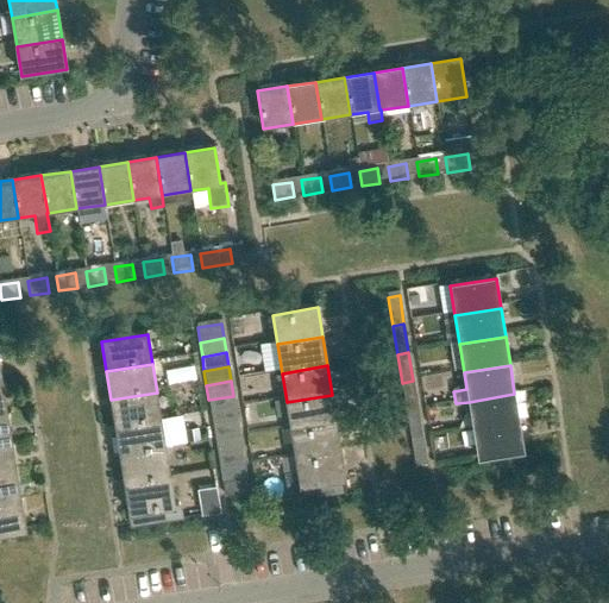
[(407,412),(418,409),(413,381),(402,383),(407,412)]
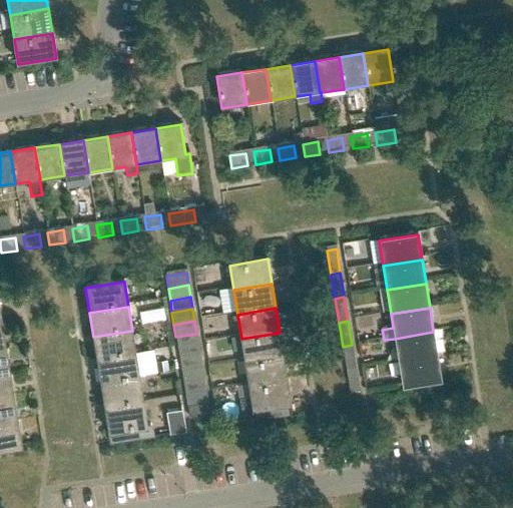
[(97,362),(136,355),(132,331),(93,337),(97,362)]
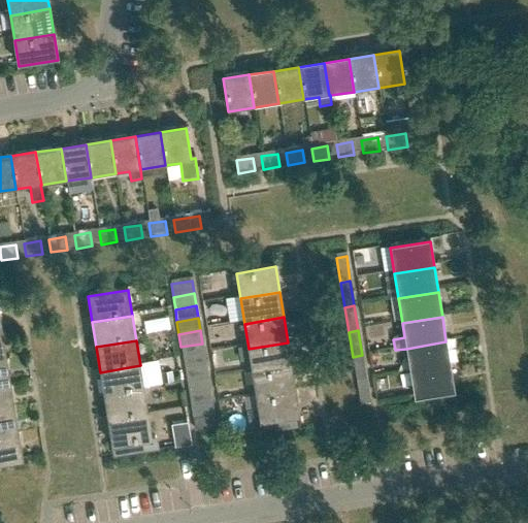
[(406,349),(410,373),(450,366),(446,341),(406,349)]
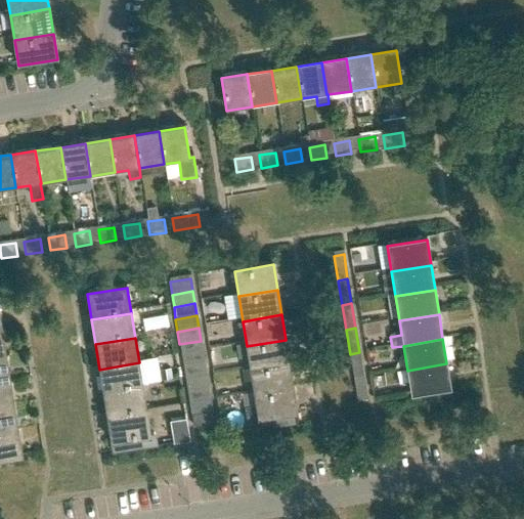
[(251,371),(290,364),(286,340),(247,346),(251,371)]
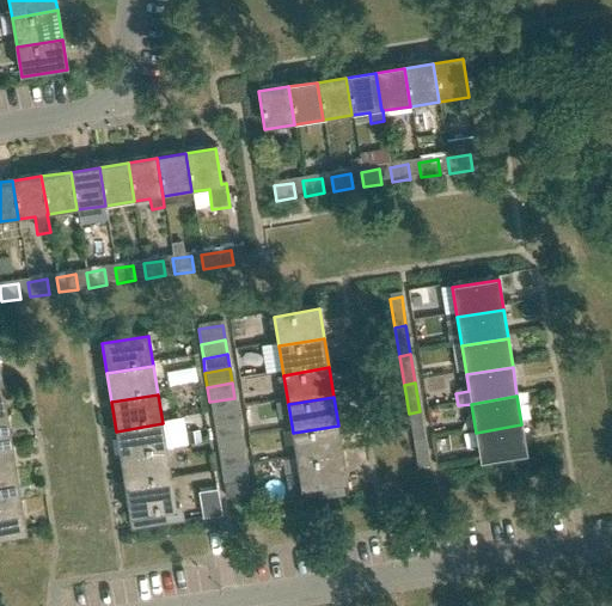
[(212,416),(237,412),(234,398),(209,402),(212,416)]
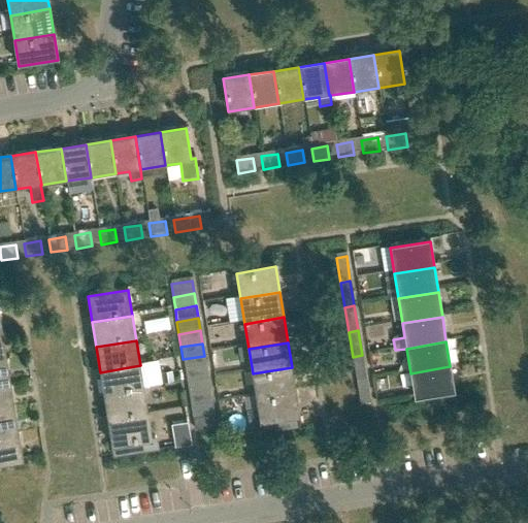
[(356,382),(366,381),(362,355),(353,357),(356,382)]
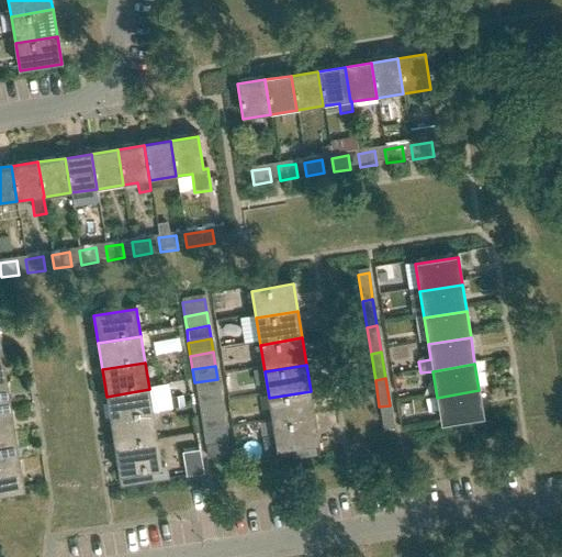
[(197,396),(220,392),(217,379),(194,382),(197,396)]
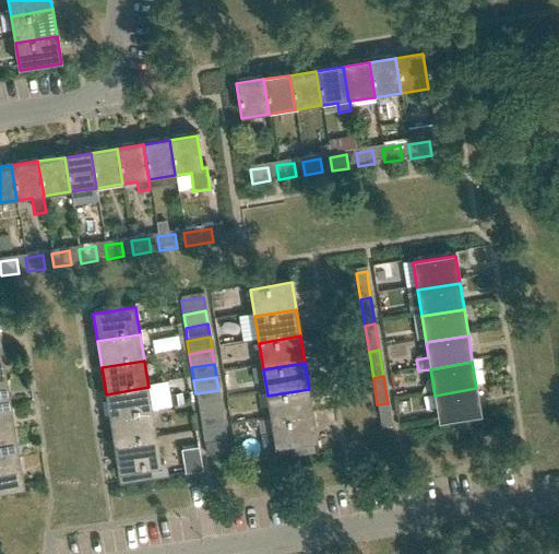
[(0,411),(11,410),(7,382),(0,384),(0,411)]
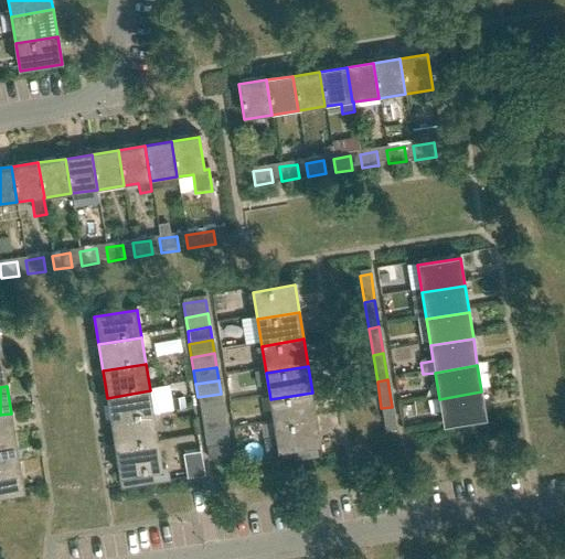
[(112,425),(153,418),(150,390),(107,398),(112,425)]
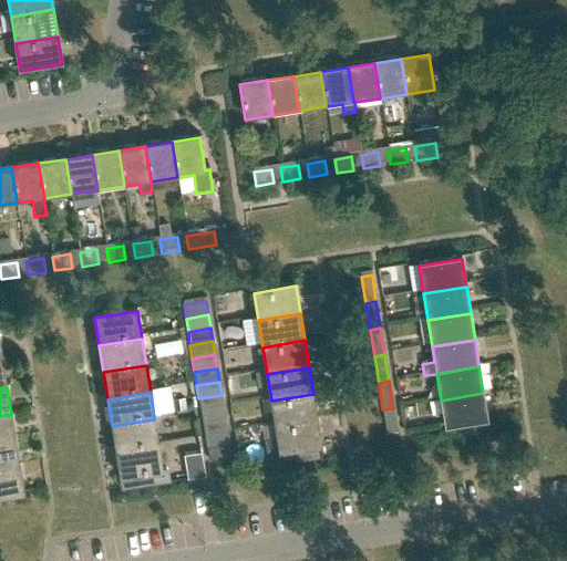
[(483,393),(441,401),(444,427),(445,428),(487,421),(483,393)]
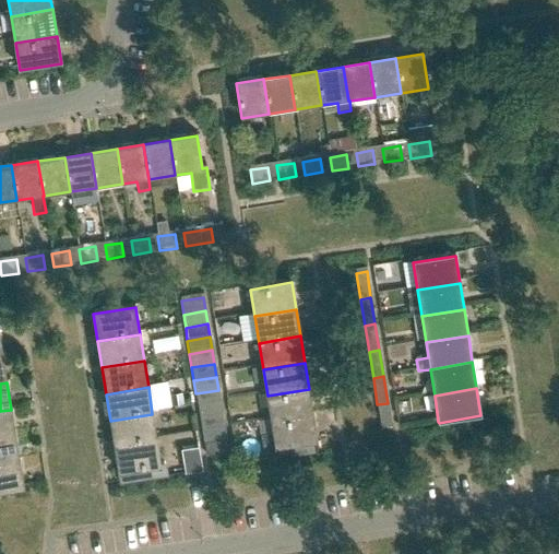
[(271,422),(313,415),(309,389),(268,396),(271,422)]
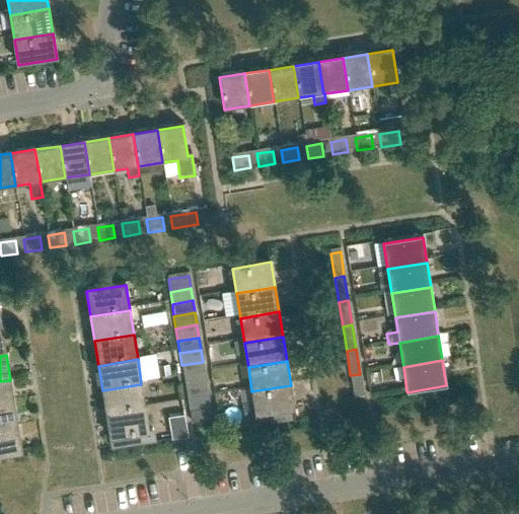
[(183,377),(205,374),(203,362),(181,365),(183,377)]
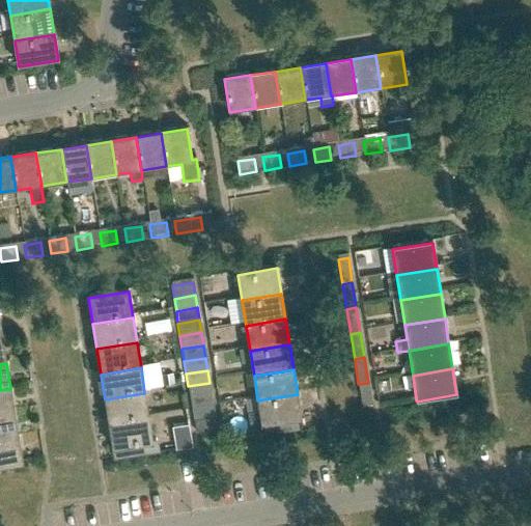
[(190,398),(212,395),(210,383),(188,386),(190,398)]
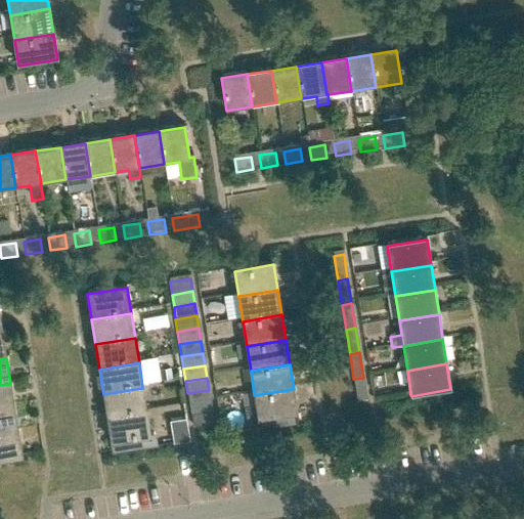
[(363,378),(353,379),(357,403),(367,402),(363,378)]
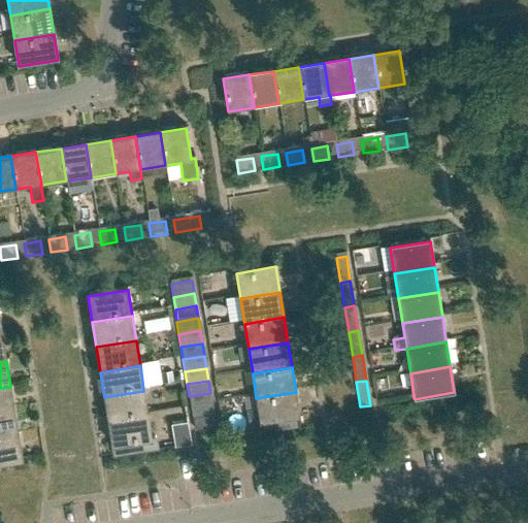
[(0,414),(14,412),(10,387),(0,388),(0,414)]
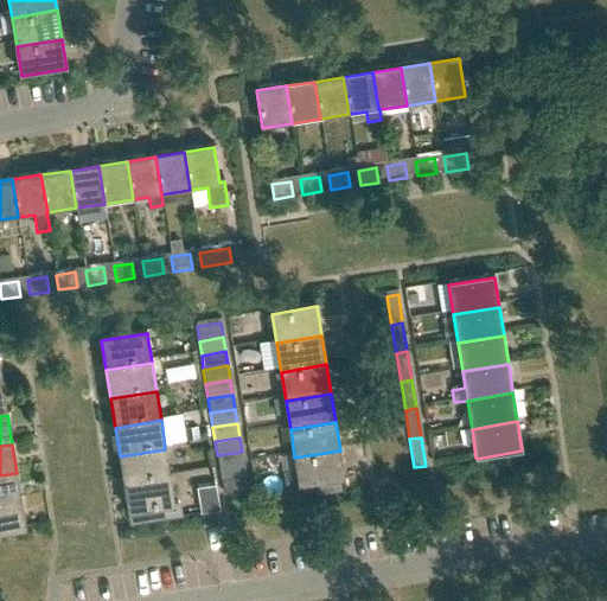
[(125,485),(170,478),(165,449),(120,456),(125,485)]
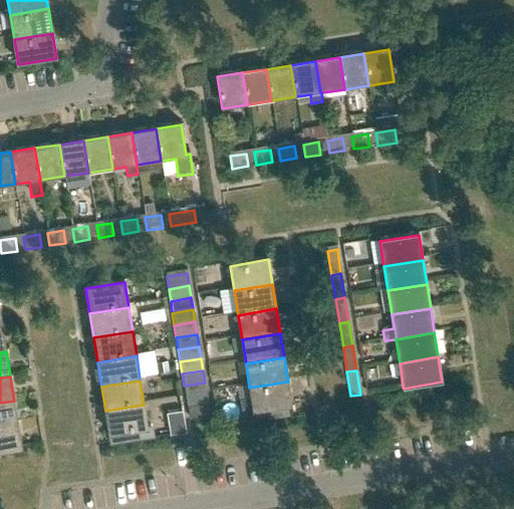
[(288,382),(249,388),(252,402),(241,403),(242,414),(253,412),(253,413),(292,407),(288,382)]
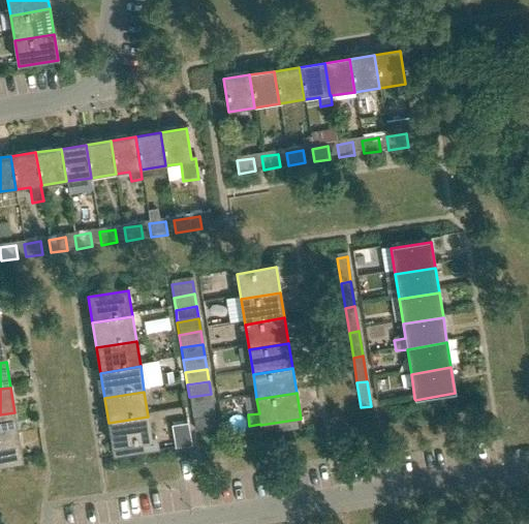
[(191,409),(213,406),(211,394),(189,397),(191,409)]
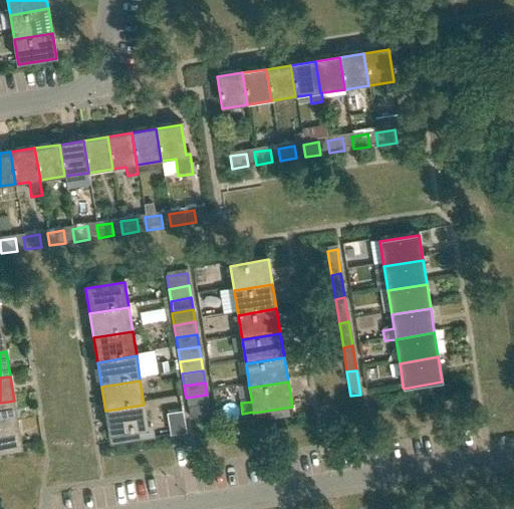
[(188,410),(209,407),(207,395),(186,398),(188,410)]
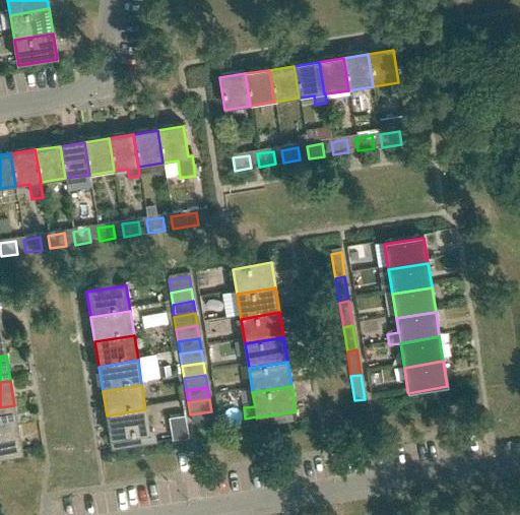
[(0,432),(18,430),(14,405),(0,407),(0,432)]
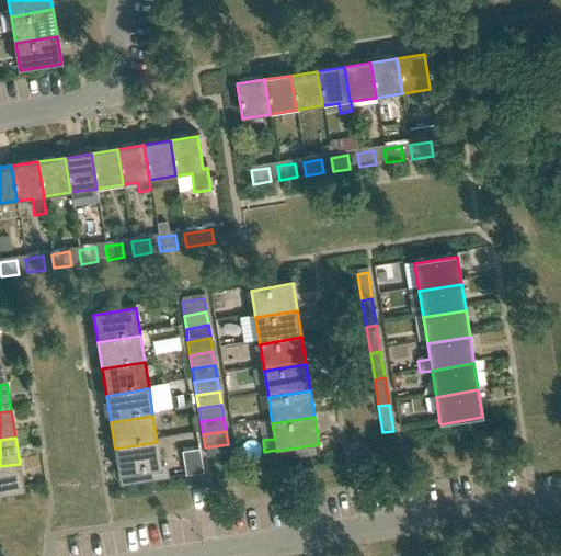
[(157,442),(115,449),(119,476),(121,476),(122,488),(168,480),(165,468),(161,468),(157,442)]
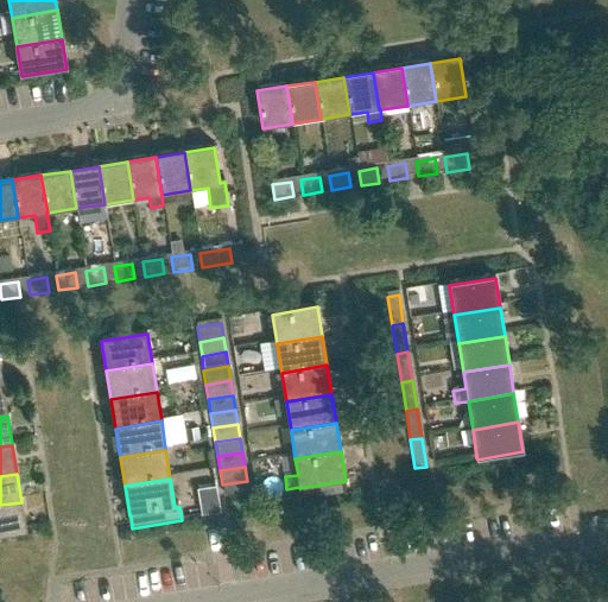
[(247,481),(222,485),(225,499),(249,495),(247,481)]
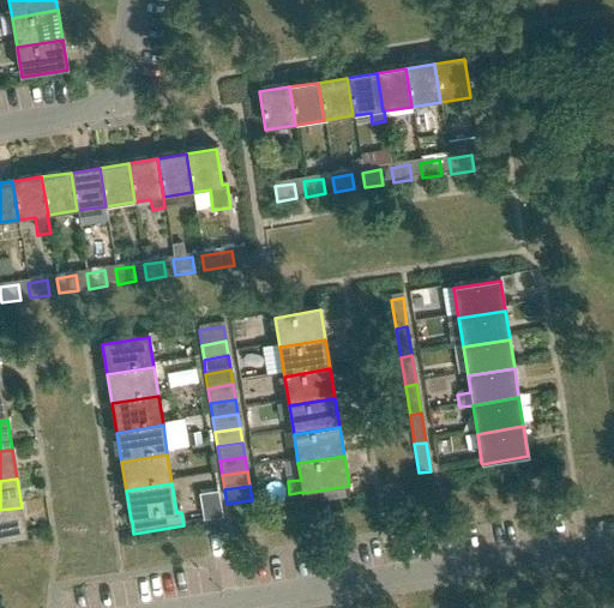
[(218,494),(200,498),(204,523),(205,523),(221,521),(223,521),(218,494)]
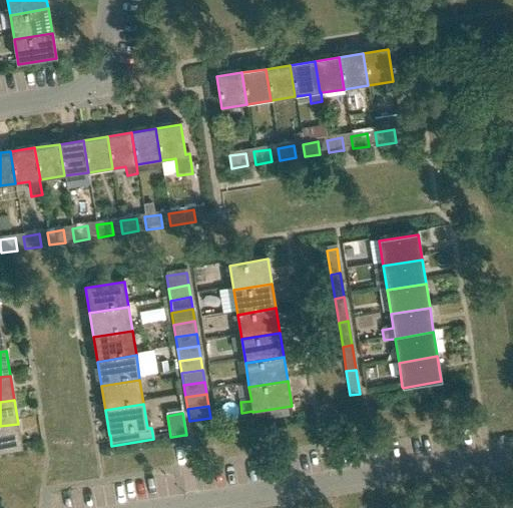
[(18,424),(0,426),(0,452),(22,449),(18,424)]
